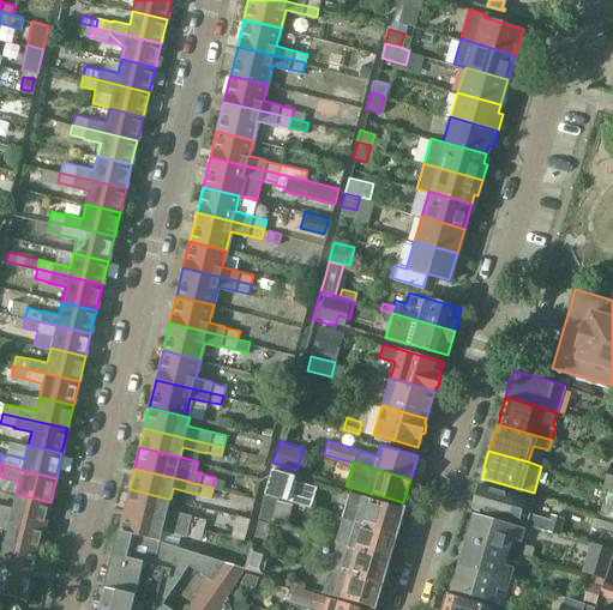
[(265,493),(278,496),(308,505),(314,485),(292,478),(292,476),(293,475),(271,469),(265,493)]
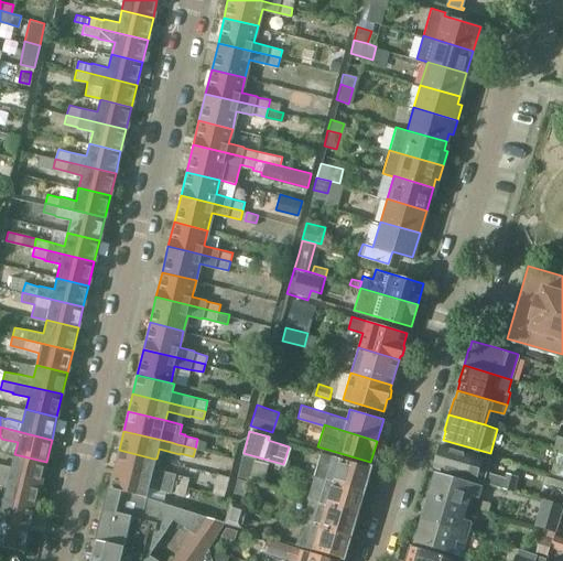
[(441,443),(433,466),(483,481),(512,491),(517,475),(506,472),(505,476),(486,471),(490,459),(441,443)]
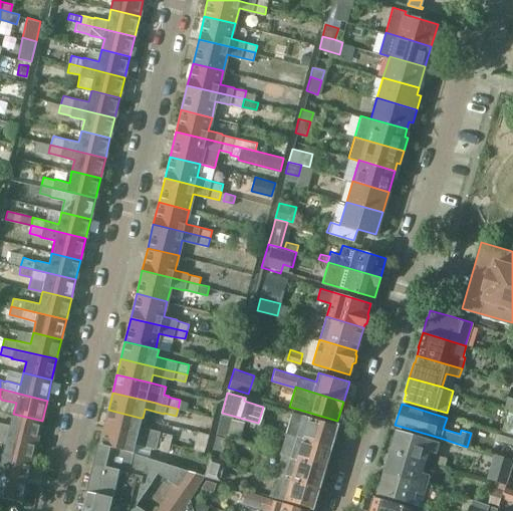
[(512,407),(505,405),(504,408),(507,409),(500,433),(512,436),(512,407)]
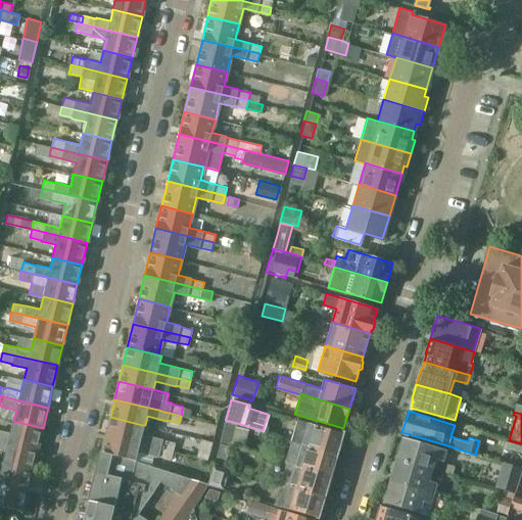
[(110,417),(106,435),(173,452),(175,441),(162,438),(143,433),(145,425),(142,425),(110,417)]
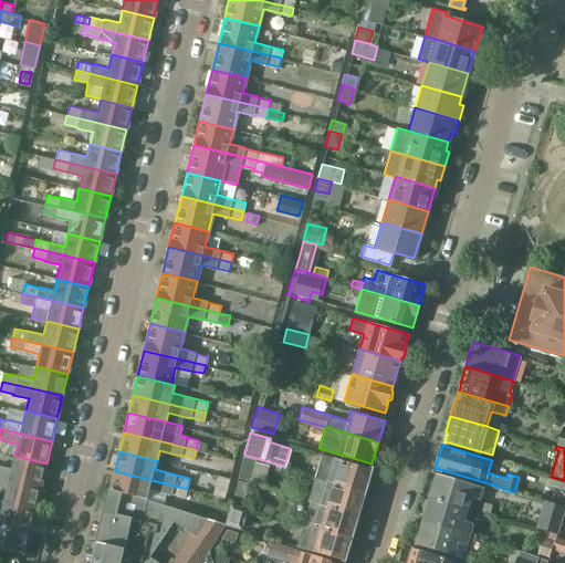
[(322,454),(315,477),(364,491),(370,468),(322,454)]
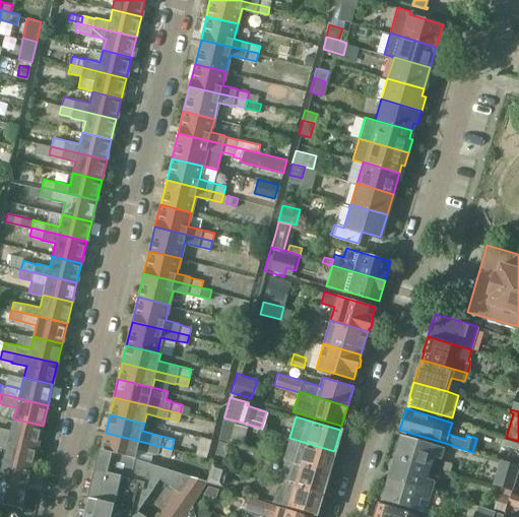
[(231,441),(236,421),(224,417),(218,438),(231,441)]
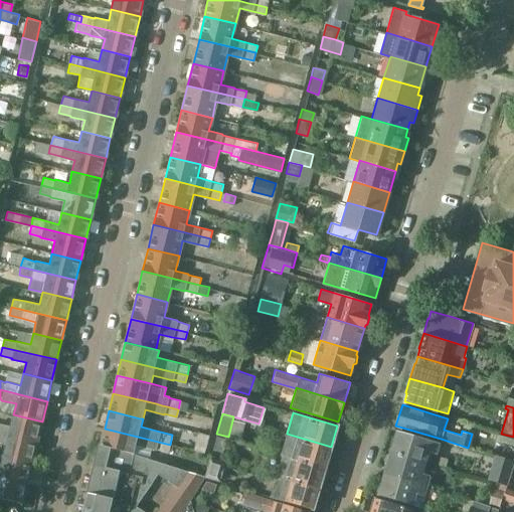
[(0,432),(37,442),(42,421),(13,414),(10,425),(0,421),(0,432)]
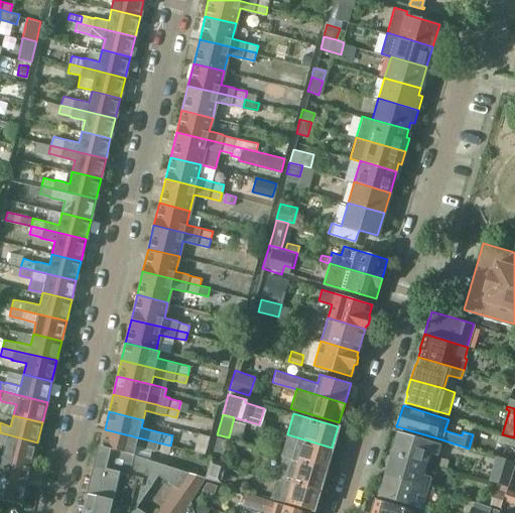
[(105,429),(101,446),(134,455),(136,445),(136,444),(156,450),(168,453),(170,445),(105,429)]
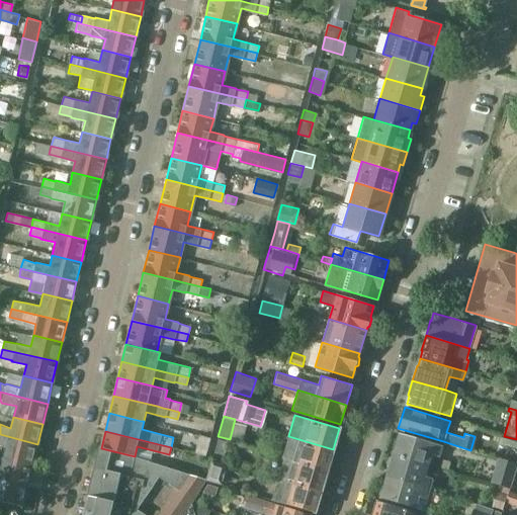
[(395,441),(392,450),(394,450),(393,454),(428,464),(431,453),(439,455),(442,445),(399,432),(397,442),(395,441)]
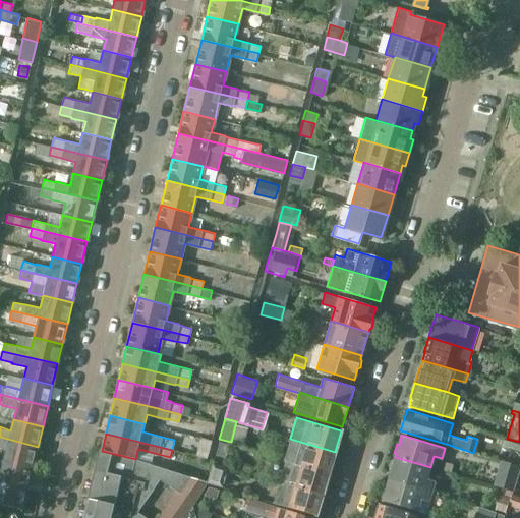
[(0,448),(6,450),(3,461),(33,468),(38,447),(0,437),(0,448)]
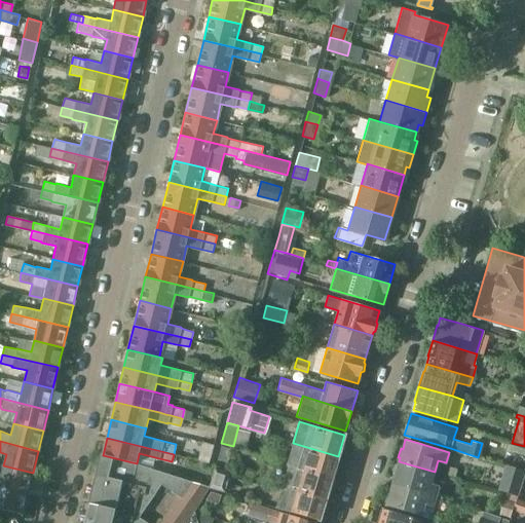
[(293,443),(287,463),(288,464),(332,477),(338,456),(293,443)]
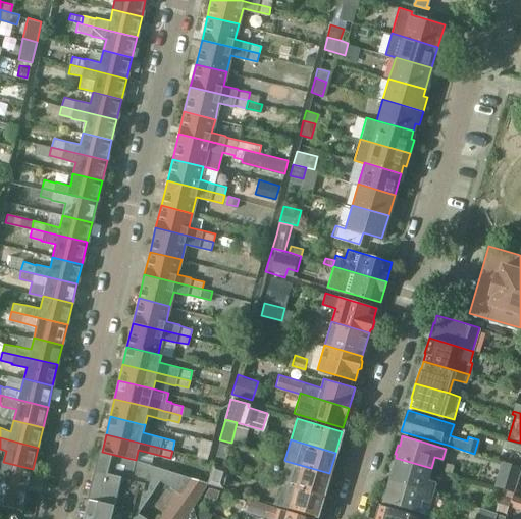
[(520,443),(508,439),(506,447),(520,451),(520,443)]
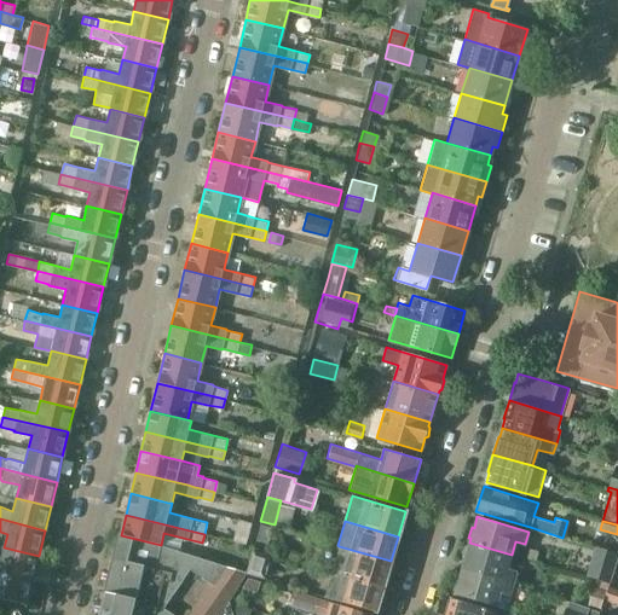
[(272,526),(260,523),(255,539),(267,541),(272,526)]
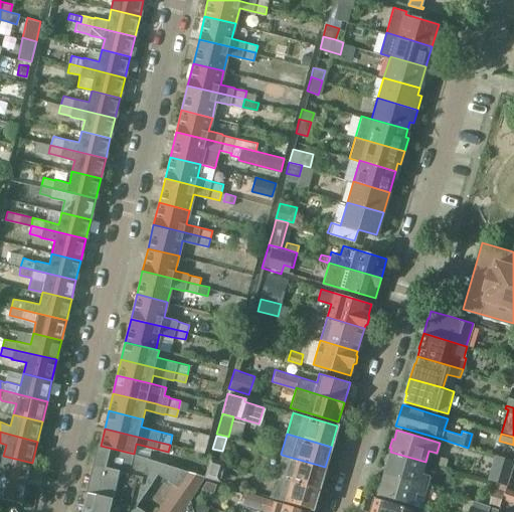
[(101,446),(100,448),(82,511),(180,511),(188,500),(203,476),(134,454),(101,446)]
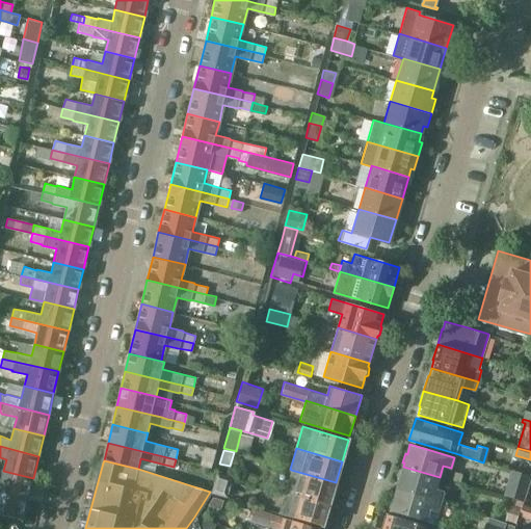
[(400,479),(397,488),(441,501),(444,491),(435,488),(440,477),(403,467),(402,470),(400,470),(397,478),(400,479)]
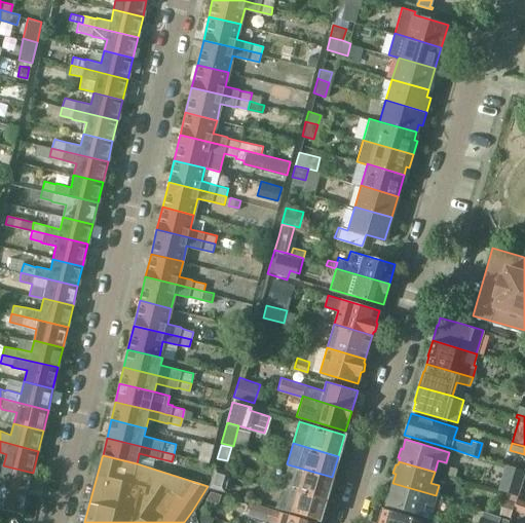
[(0,485),(29,492),(33,473),(3,465),(2,465),(0,464),(0,485)]
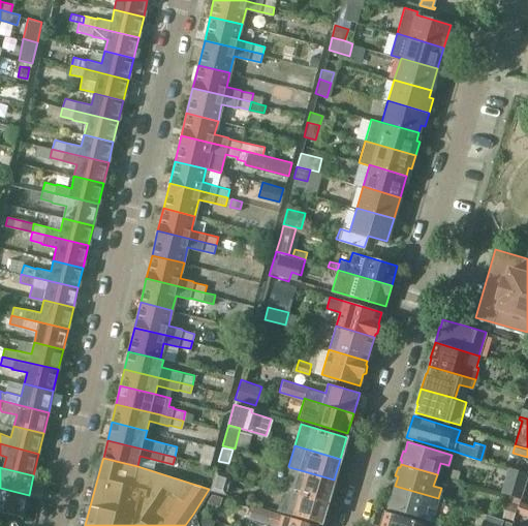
[(289,467),(283,488),(328,501),(334,480),(289,467)]
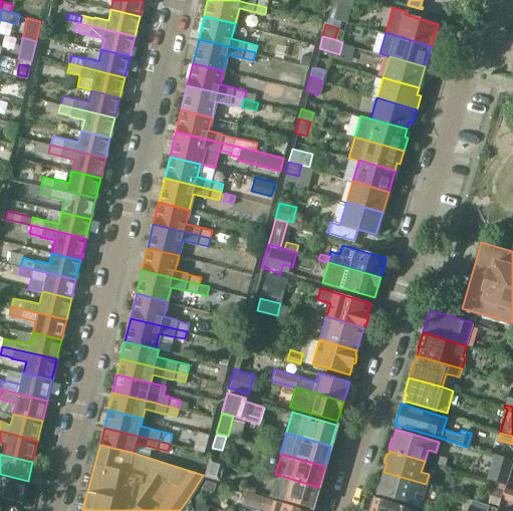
[(494,484),(503,487),(512,461),(494,455),(486,477),(495,480),(494,484)]
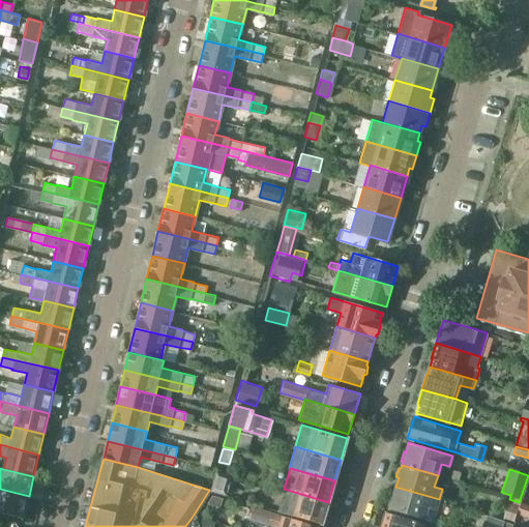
[(222,493),(226,476),(215,473),(210,490),(222,493)]
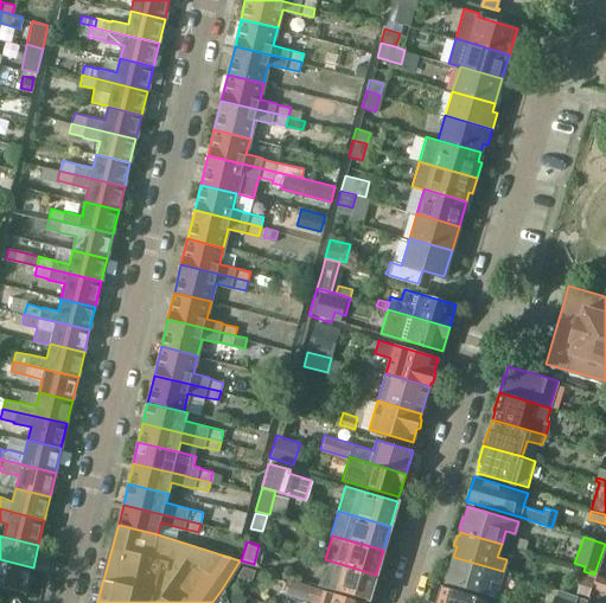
[(447,566),(445,577),(447,577),(446,582),(496,597),(503,571),(453,557),(450,568),(447,566)]
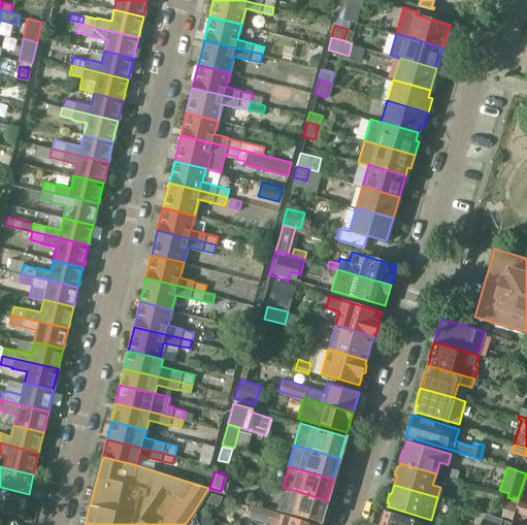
[(0,509),(24,515),(29,494),(0,487),(0,509)]
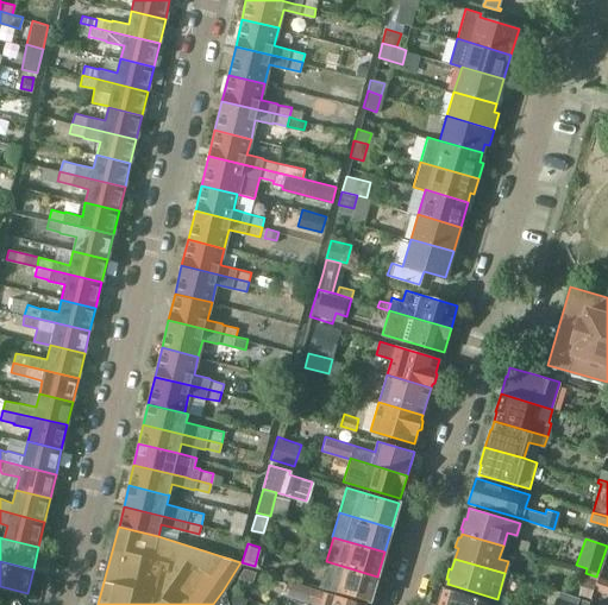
[(326,561),(319,586),(370,602),(377,577),(326,561)]
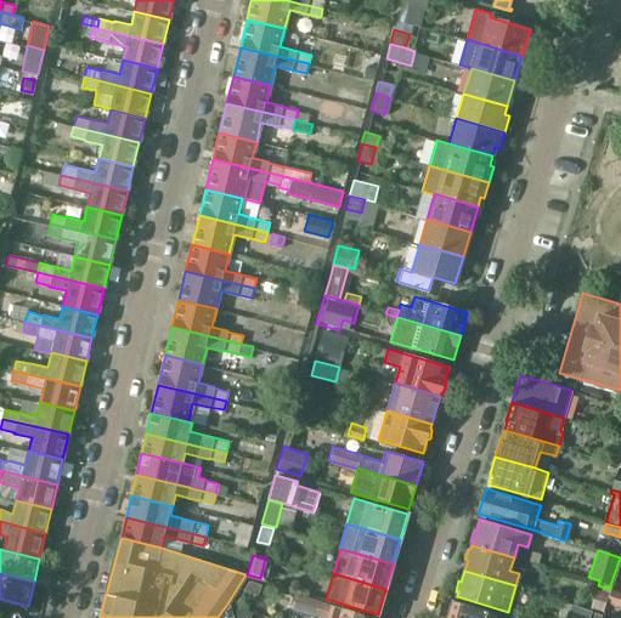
[(249,579),(243,589),(258,594),(260,585),(261,583),(249,579)]
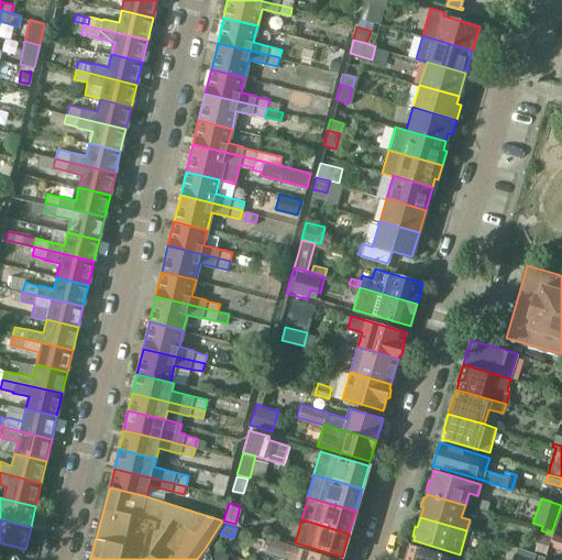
[(535,552),(544,556),(548,545),(551,534),(541,530),(535,552)]
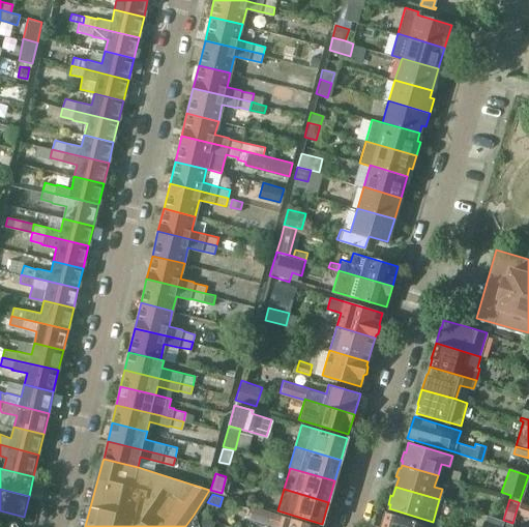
[(528,505),(519,502),(516,513),(528,516),(528,505)]
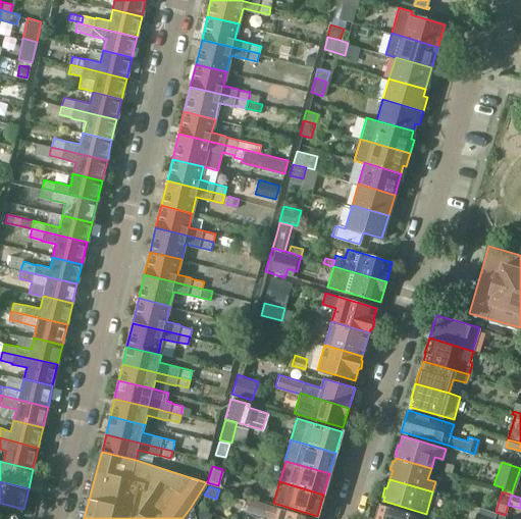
[(247,499),(244,510),(273,518),(272,518),(313,518),(314,518),(247,499)]
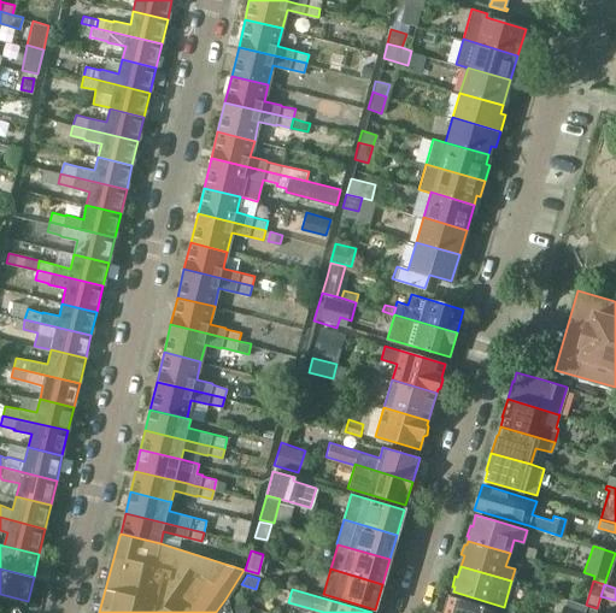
[(449,595),(443,612),(491,612),(493,608),(449,595)]
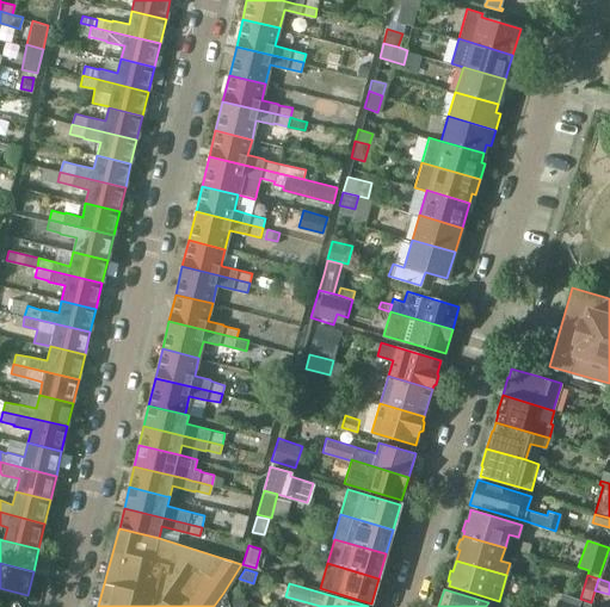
[(223,593),(214,606),(229,606),(227,594),(223,593)]
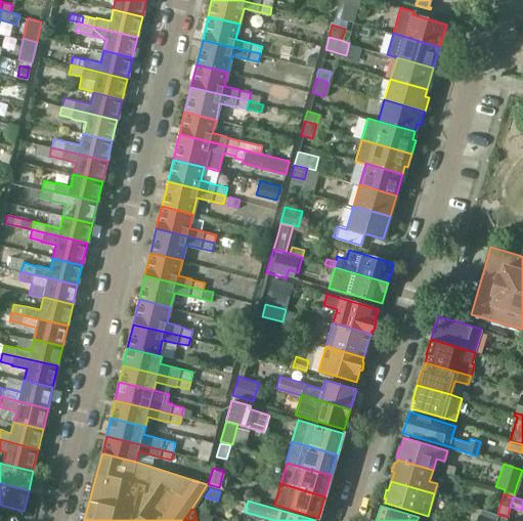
[(201,520),(202,520),(210,520),(212,514),(201,510),(200,516),(201,520)]
